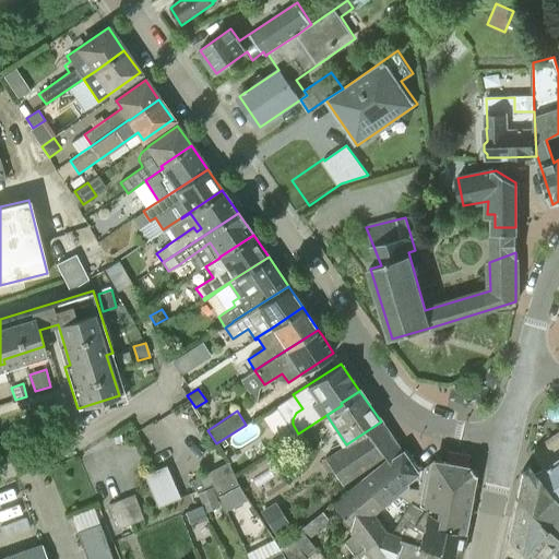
[(387,459),(401,450),(381,421),(346,444),(324,459),(342,484),(384,456),(387,459)]
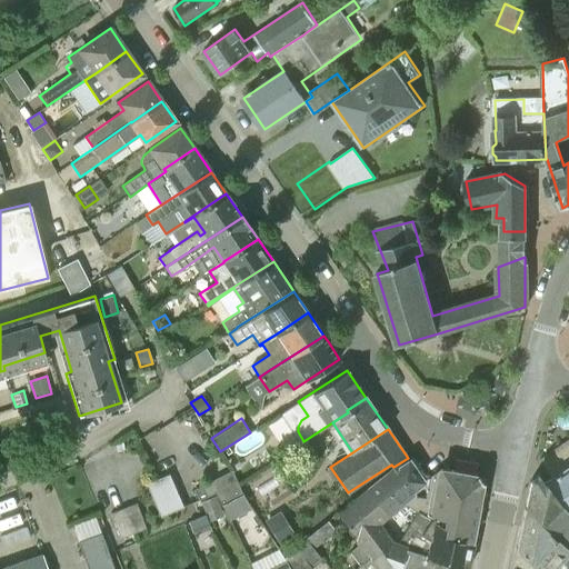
[(115,442),(116,451),(125,450),(122,440),(115,442)]
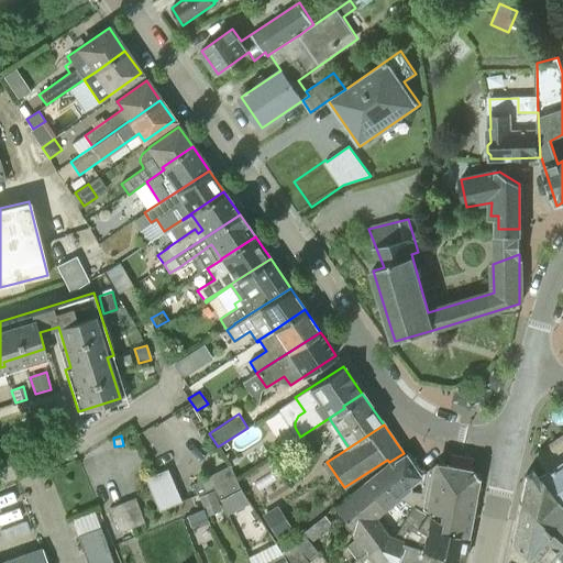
[(385,507),(398,497),(411,486),(410,484),(419,476),(404,453),(389,462),(362,484),(379,504),(382,501),(385,507)]
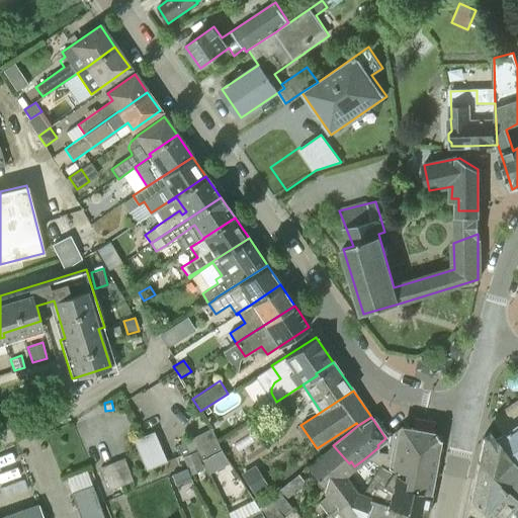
[(517,422),(495,439),(517,468),(517,422)]
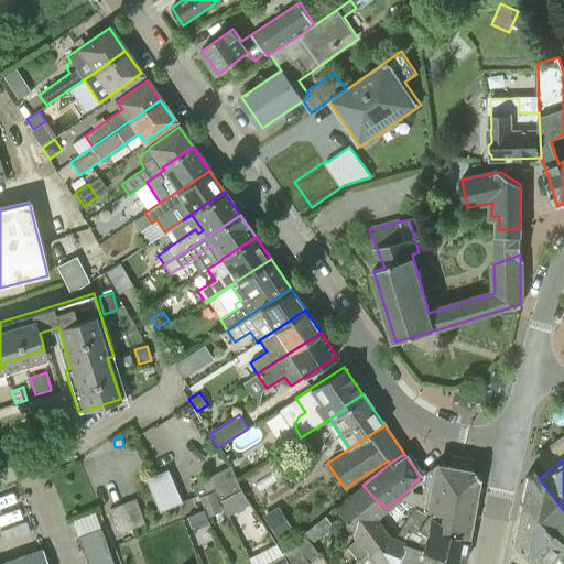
[(412,491),(402,499),(427,514),(442,522),(440,531),(467,537),(478,478),(473,470),(437,464),(425,473),(423,485),(421,492),(412,491)]
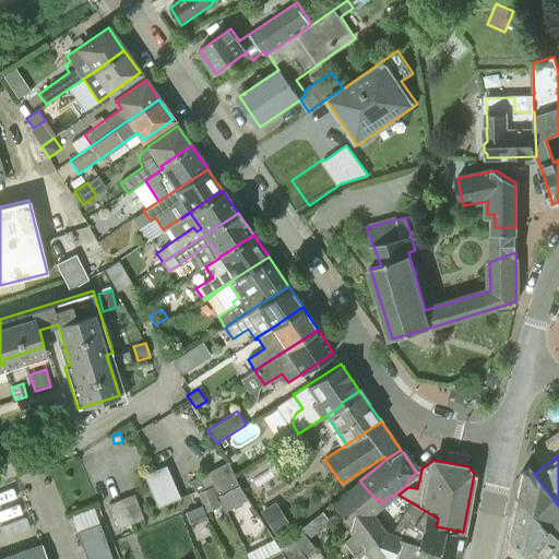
[(228,462),(206,473),(198,477),(204,488),(212,484),(218,497),(239,486),(228,462)]
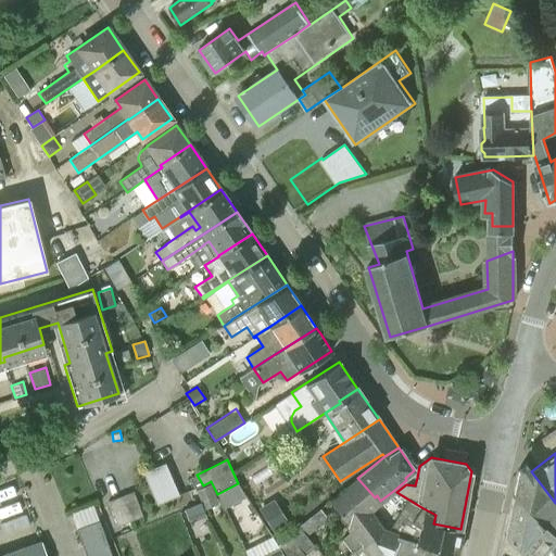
[(143,472),(158,505),(179,495),(165,463),(143,472)]
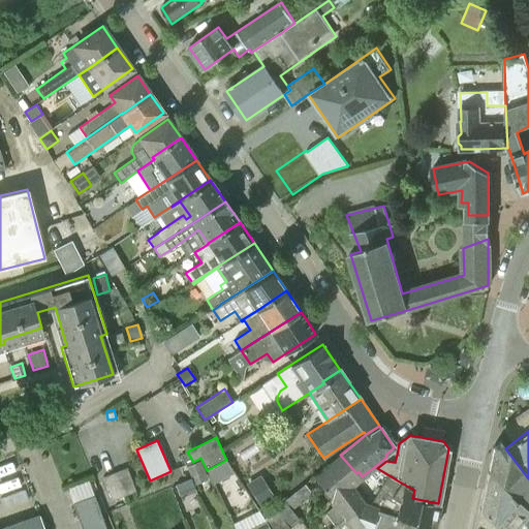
[(528,478),(505,448),(500,441),(493,447),(488,470),(528,509),(525,512),(528,517),(528,478)]
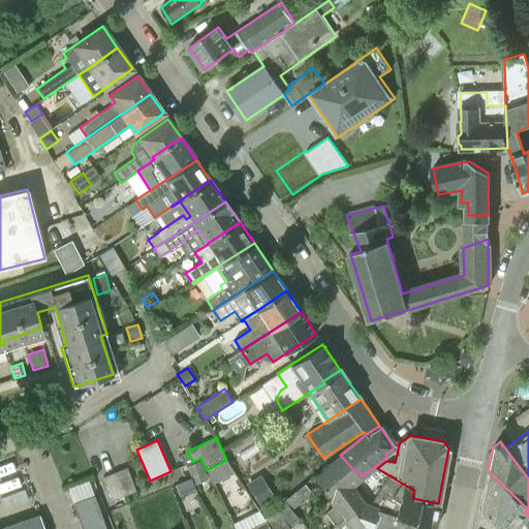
[(353,484),(362,476),(359,471),(356,473),(340,455),(314,476),(332,498),(353,483),(353,484)]
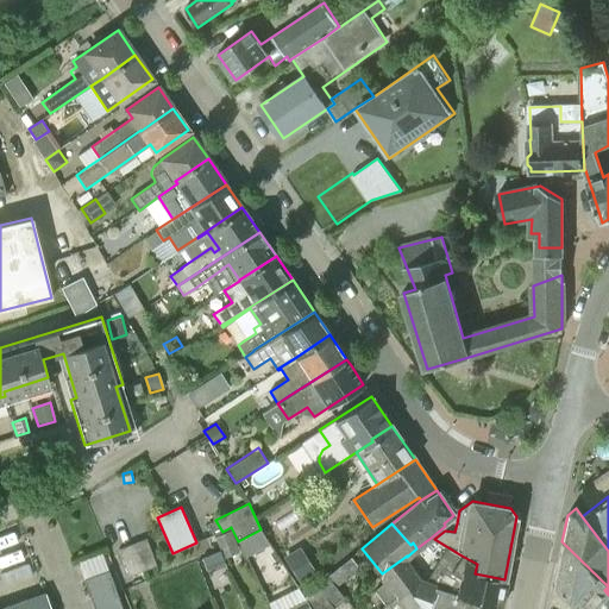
[(246,557),(270,545),(261,529),(238,541),(246,557)]
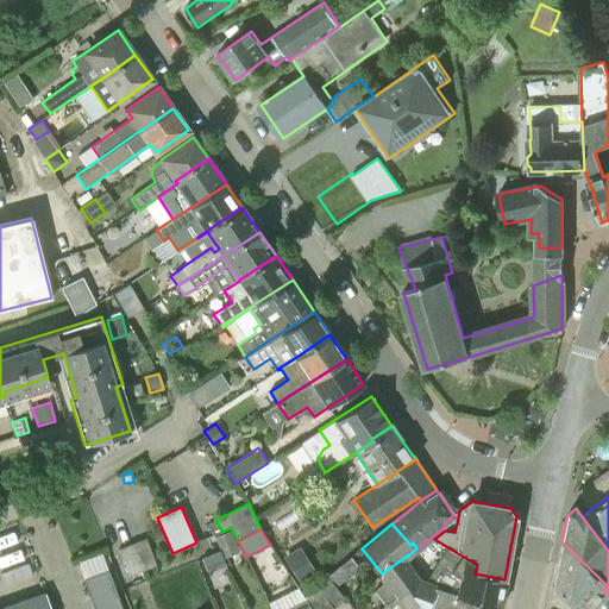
[(231,531),(214,537),(223,558),(239,552),(231,531)]
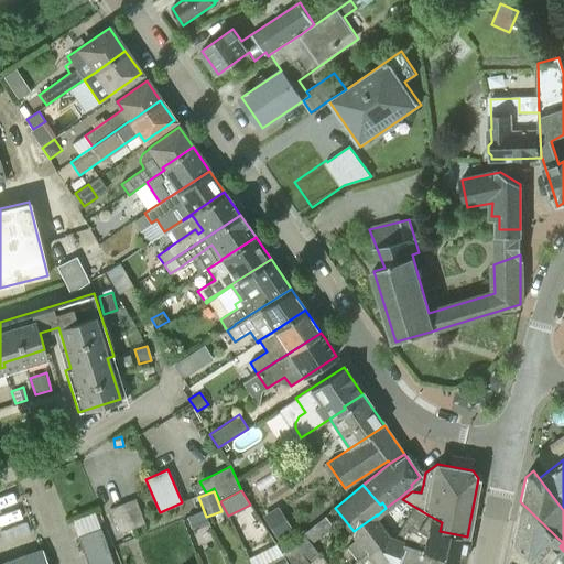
[(122,503),(128,516),(132,529),(144,523),(136,498),(122,503)]
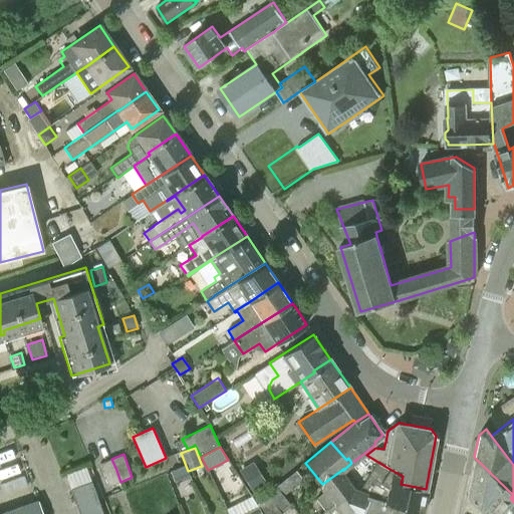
[(513,513),(513,502),(510,498),(513,495),(474,457),(466,495),(487,513),(496,513),(498,512),(499,513),(513,513)]
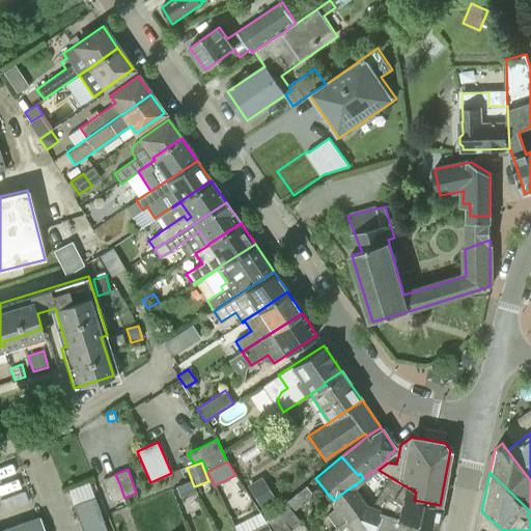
[(124,498),(120,485),(115,474),(104,478),(112,502),(124,498)]
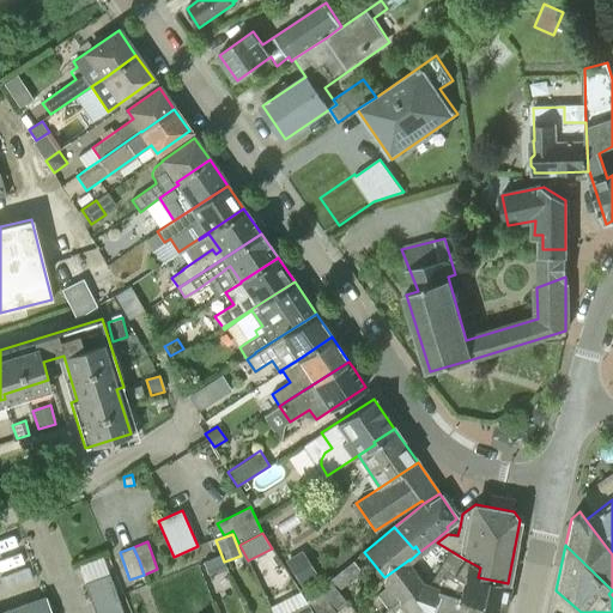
[(301,550),(284,560),(302,588),(319,577),(301,550)]
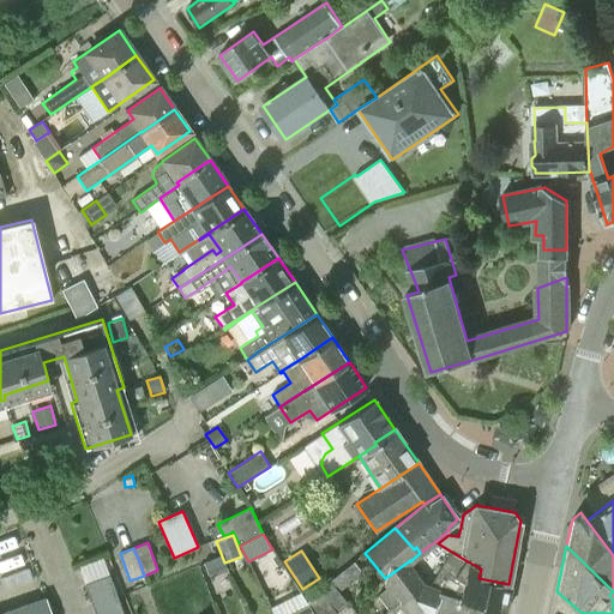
[(345,569),(354,581),(363,573),(362,571),(368,567),(360,558),(354,561),(345,569)]
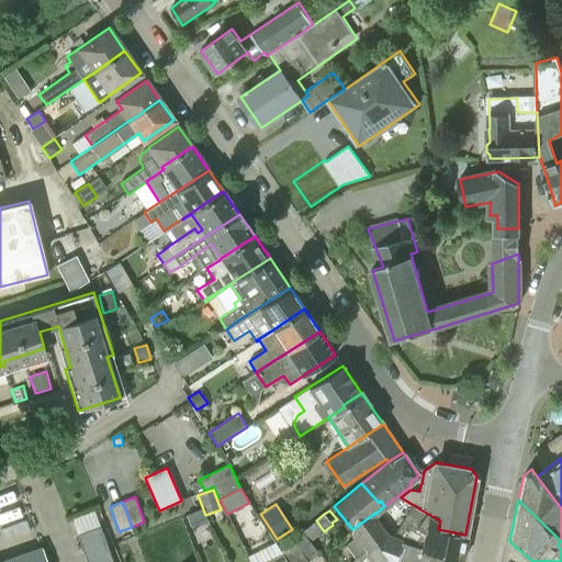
[(381,521),(375,514),(375,513),(352,529),(357,537),(346,544),(356,559),(357,559),(368,549),(385,536),(377,524),(381,521)]
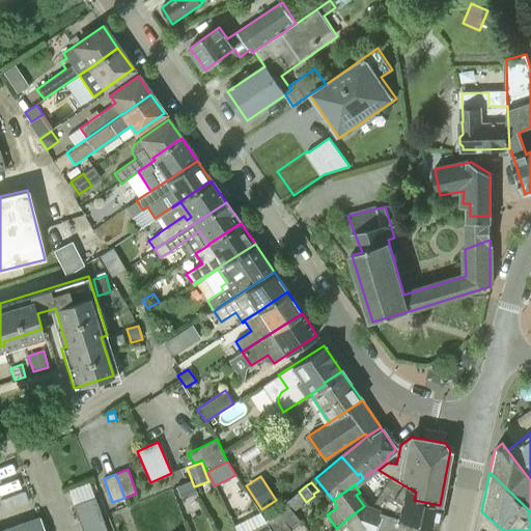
[(397,520),(379,515),(372,530),(402,530),(408,522),(434,530),(440,505),(414,500),(416,492),(402,484),(391,502),(399,507),(397,520)]
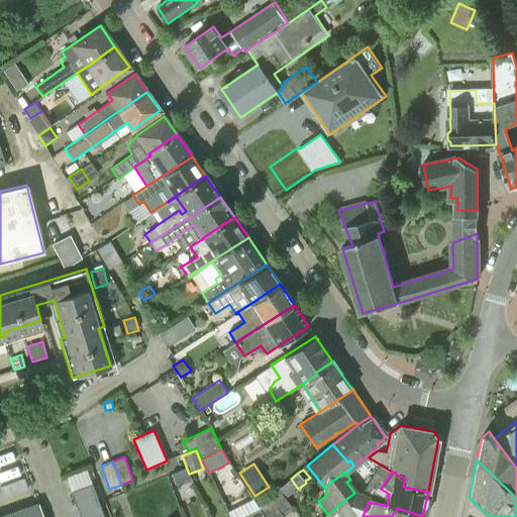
[(280,512),(284,516),(294,508),(286,499),(298,489),(291,479),(268,498),(280,512)]
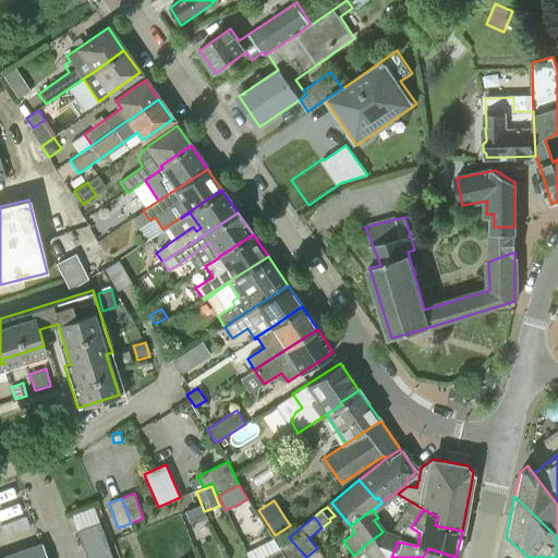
[(77,530),(87,557),(110,557),(98,523),(77,530)]
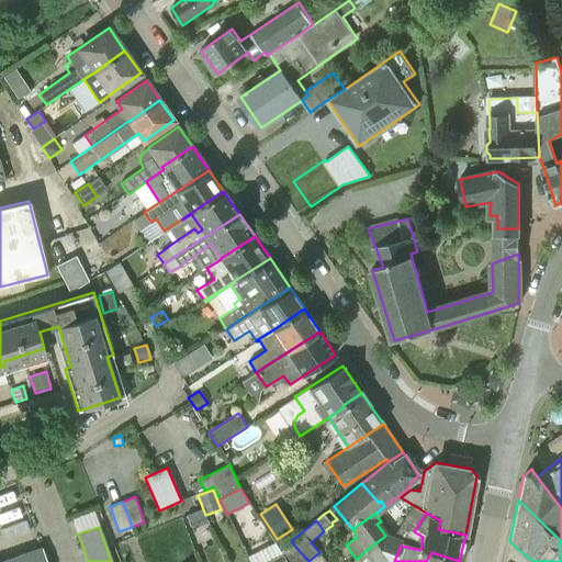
[(368,549),(357,559),(351,561),(394,561),(401,546),(402,541),(385,536),(368,549)]
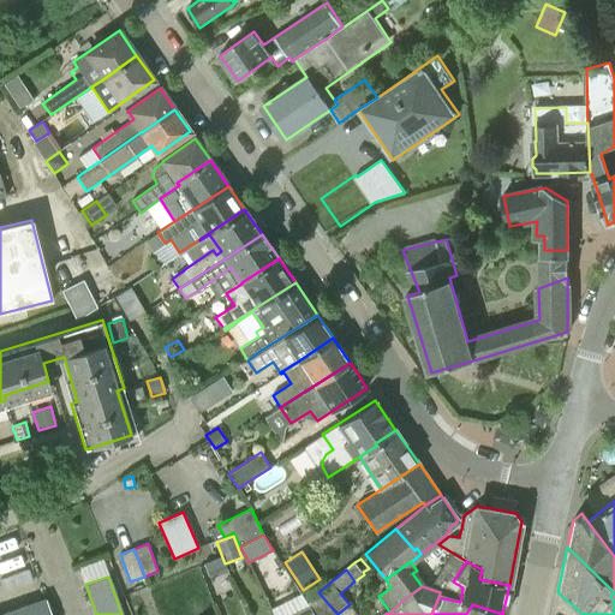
[(333,609),(318,592),(306,602),(315,614),(335,614),(338,614),(333,609)]
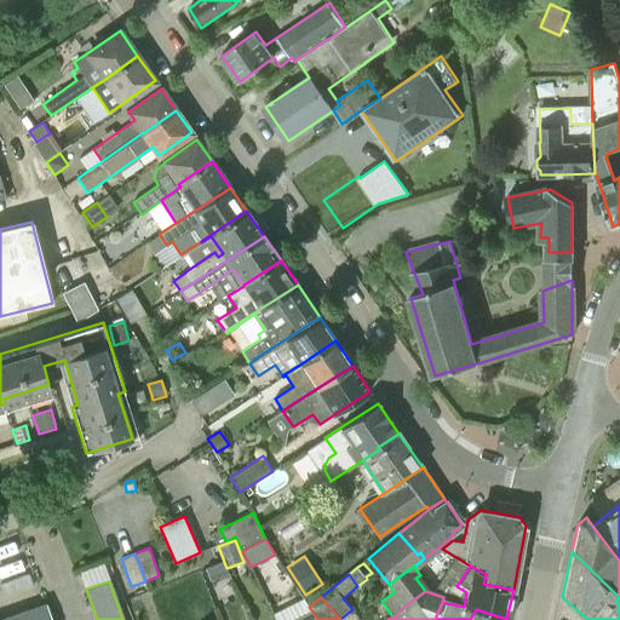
[(52,619),(46,604),(7,618),(7,619),(52,619)]
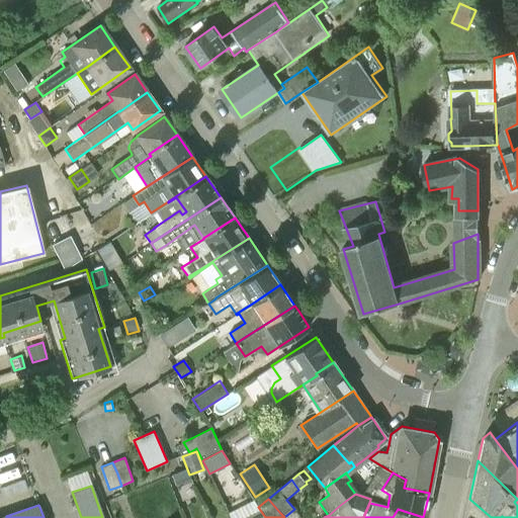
[(265,517),(258,507),(236,517),(265,517)]
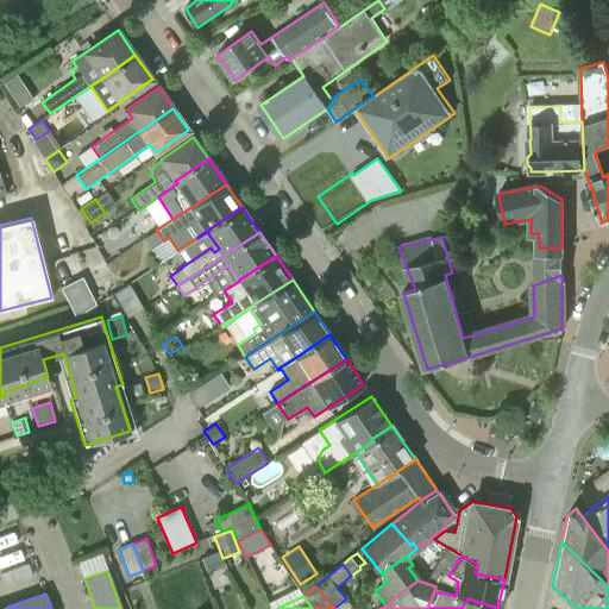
[(497,608),(468,598),(462,608),(497,608)]
